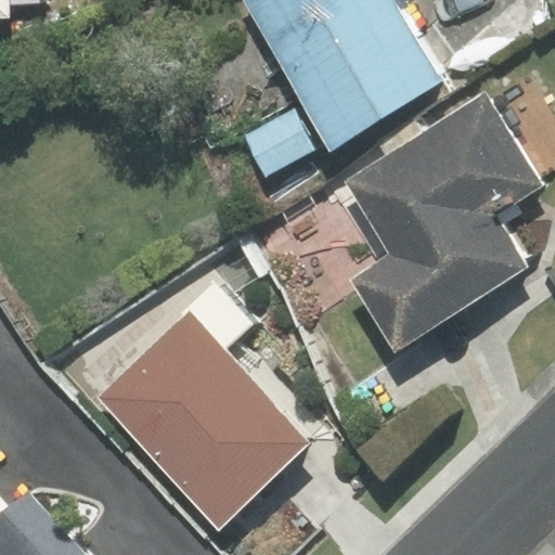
[(0,0),(0,23),(12,24),(11,5),(44,3),(43,0),(0,0)]
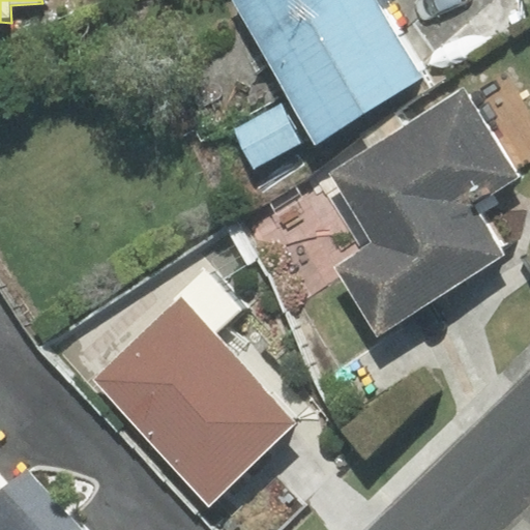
[(231,0),(317,140),(421,77),(374,0),(231,0)]
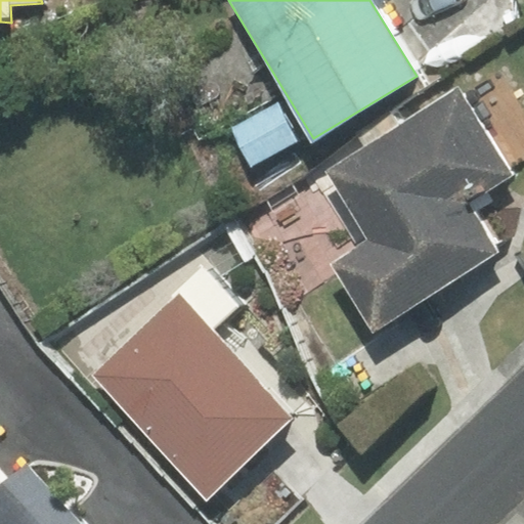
[(456,93),(330,172),(373,239),(333,264),(374,330),(498,252),(466,200),(507,174),(456,93)]
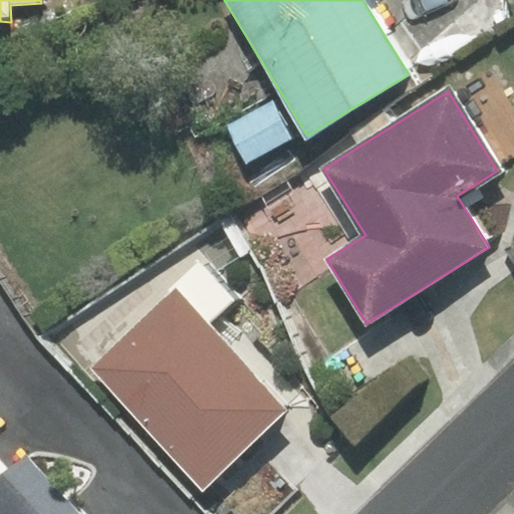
[(272,102),(228,126),(247,161),(290,138),(272,102)]
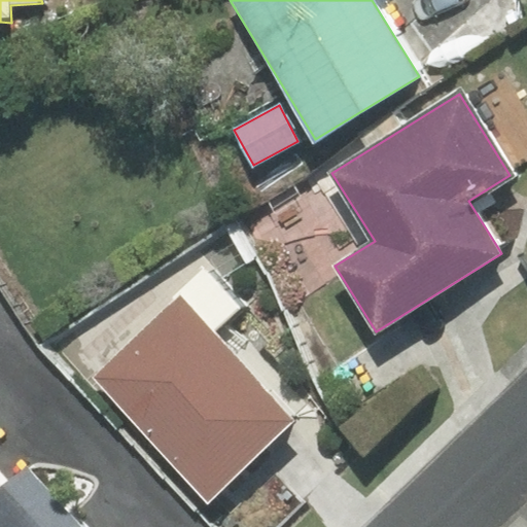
[(207,271),(93,378),(207,500),(292,421),(212,336),(242,308),(207,271)]
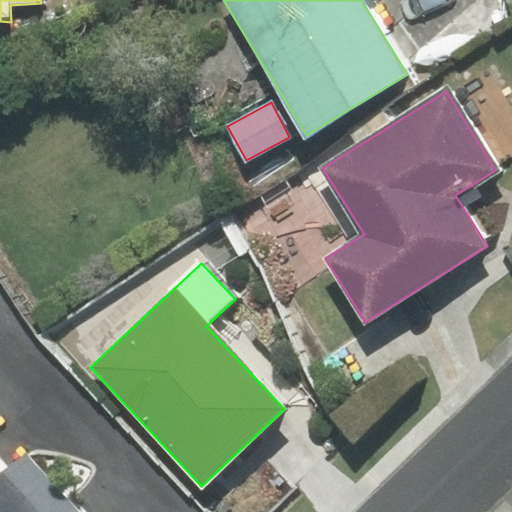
[(0,481),(0,511),(78,511),(27,456),(3,478),(0,481)]
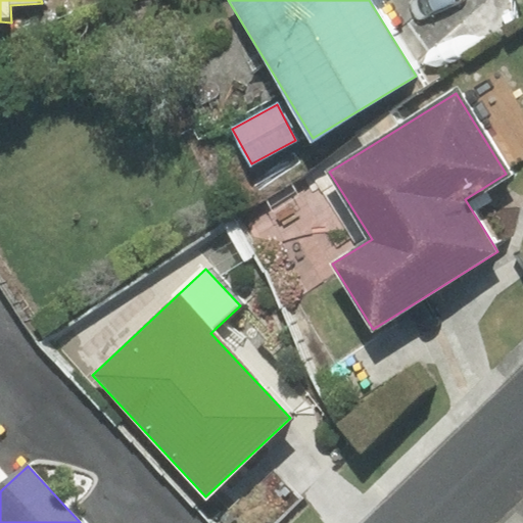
All buildings are outlined.
